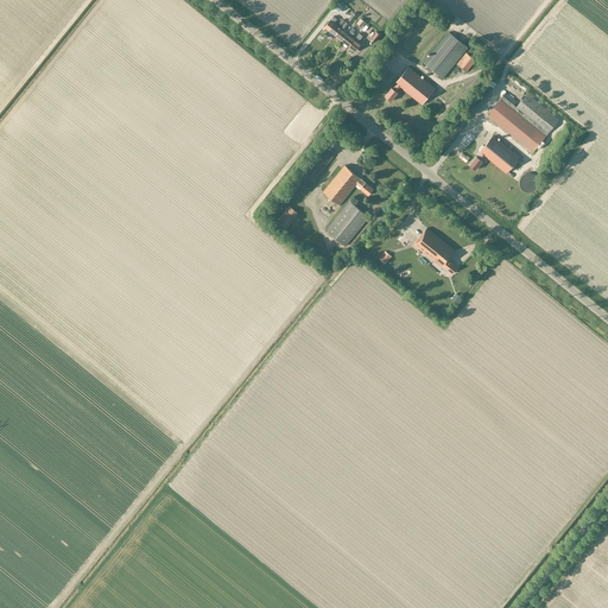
[(340,12),(344,7),(339,2),(335,7),(340,12)]
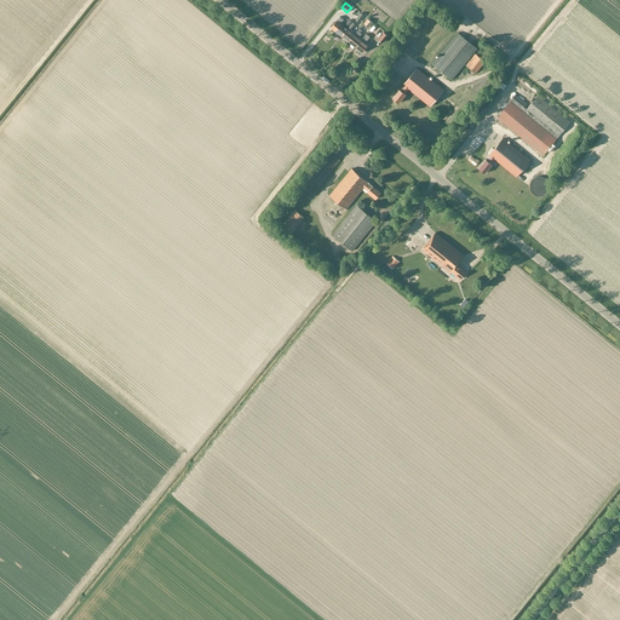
[(340,17),(331,28),(336,30),(342,36),(348,29),(343,26),(340,23),(344,19),(340,17)]
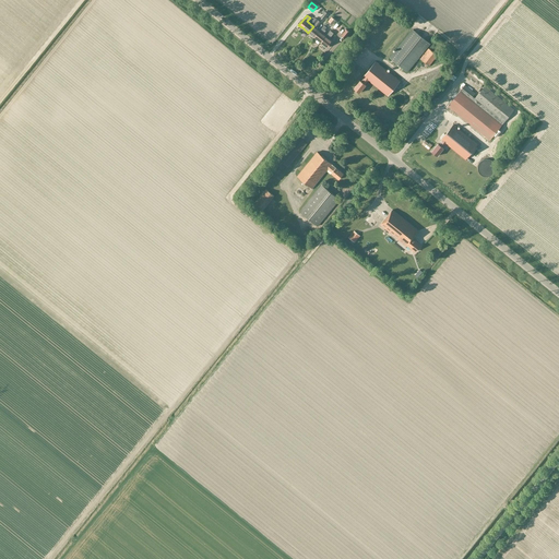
[(314,37),(320,31),(316,28),(320,23),(318,21),(313,26),(308,33),(314,37)]
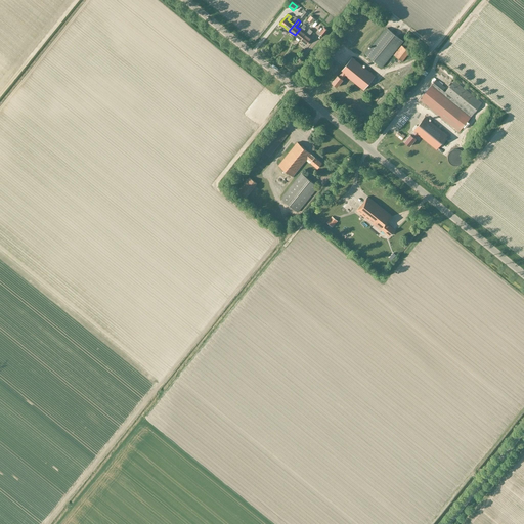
[(305,29),(304,28),(306,26),(304,24),(300,29),(295,35),(301,40),(305,34),(303,32),(305,29)]
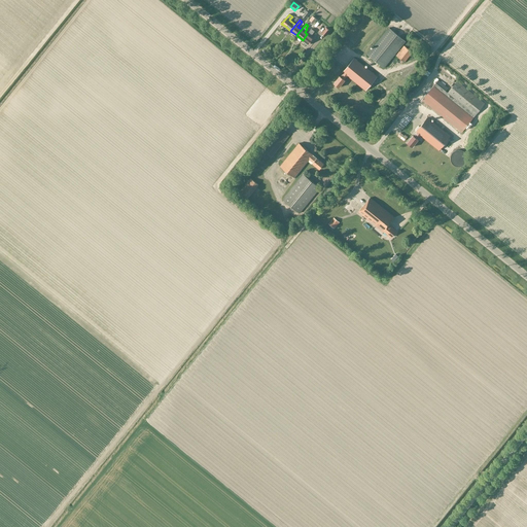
[(367,55),(384,68),(406,41),(389,28),(367,55)]
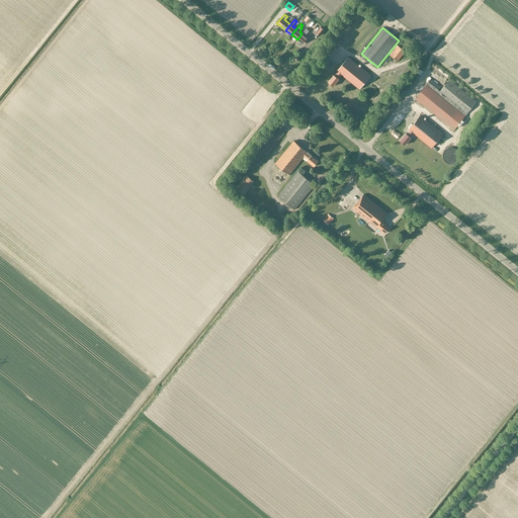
[(301,33),(297,39),(303,45),(308,38),(305,36),(310,30),(306,28),(301,33)]
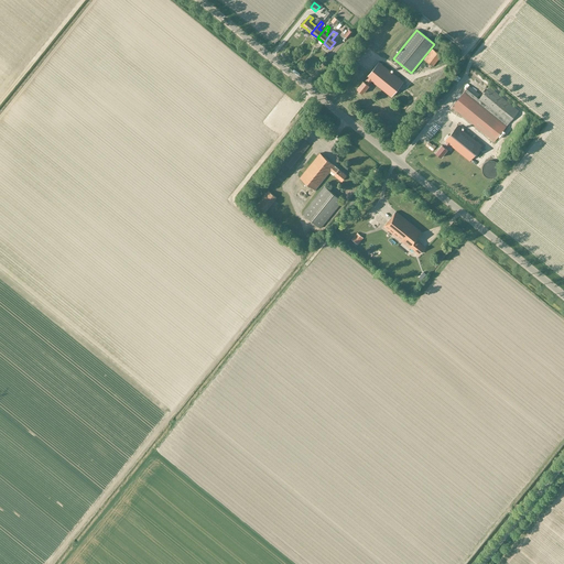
[(433,66),(442,56),(433,49),(424,60),(433,66)]
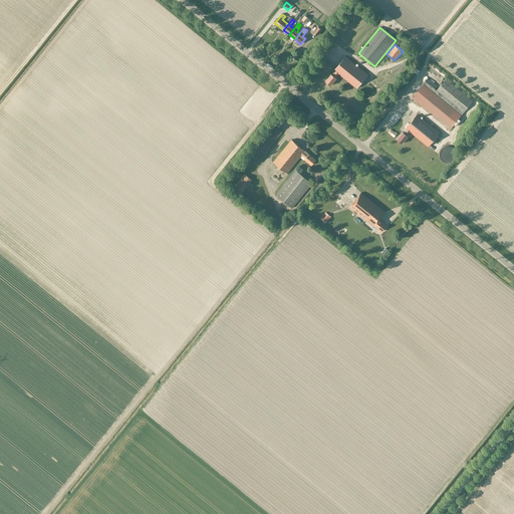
[(356,88),(367,74),(345,56),(334,70),(335,71),(332,75),(331,74),(325,81),(330,85),(336,78),(335,77),(339,73),(356,88)]
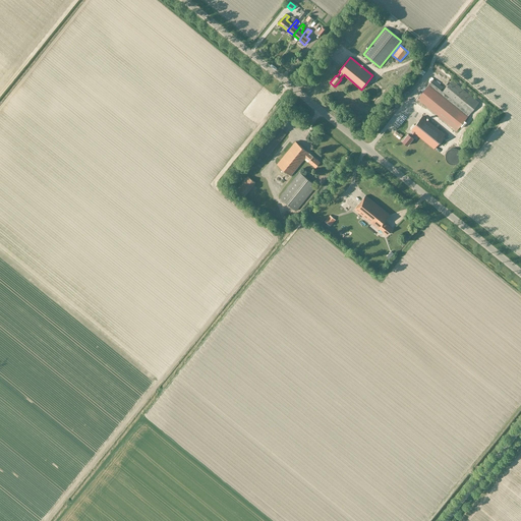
[(462,109),(443,93),(441,91),(444,88),(433,79),(427,88),(417,99),(457,130),(470,115),(462,108),(462,109)]
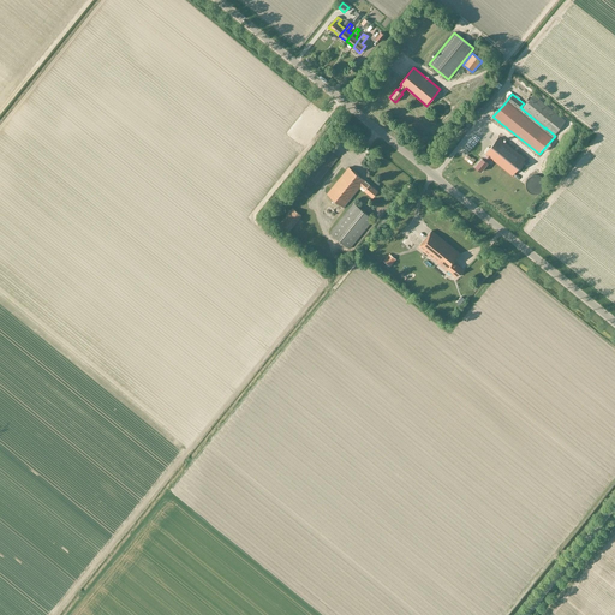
[(523,109),(545,129),(545,127),(557,114),(533,95),(523,109)]
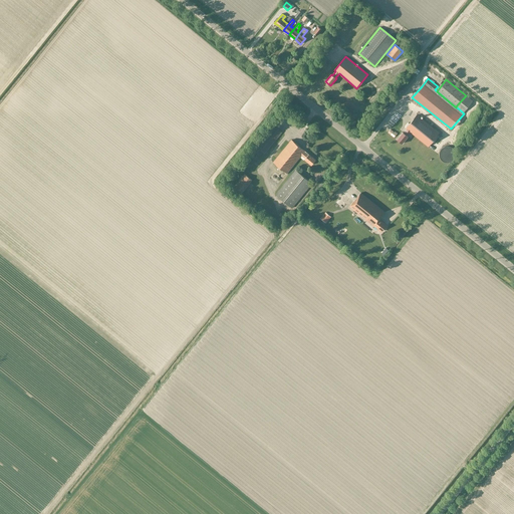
[(429,147),(439,133),(417,114),(406,129),(407,130),(404,133),(403,133),(398,140),(403,144),(408,137),(408,136),(411,132),(429,147)]
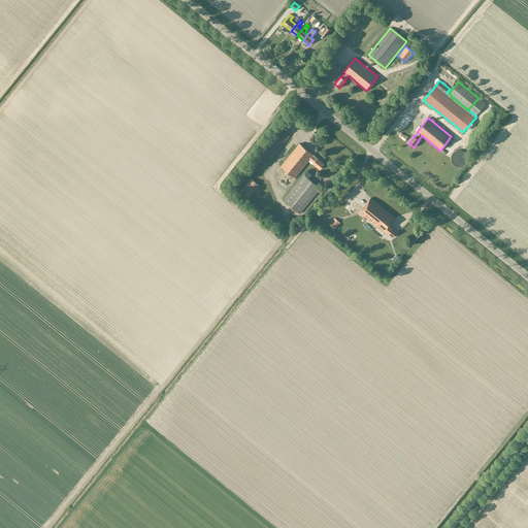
[(401,133),(398,136),(404,141),(407,137),(401,133)]
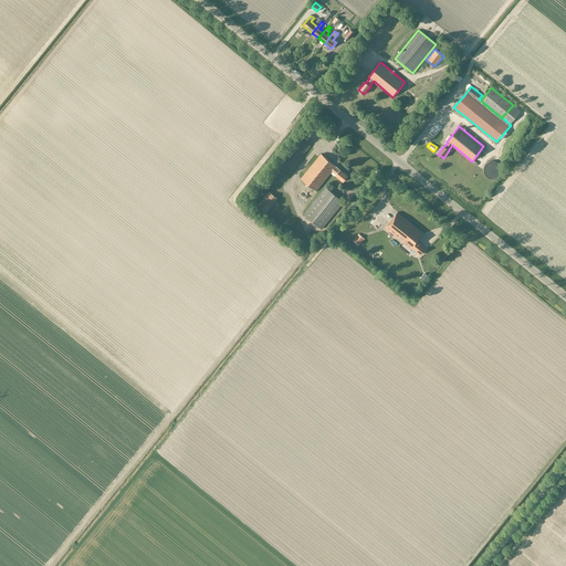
[(322,154),(301,178),(316,190),(332,170),(336,175),(335,175),(343,181),(348,176),(341,169),(339,170),(335,167),(336,166),(322,154)]
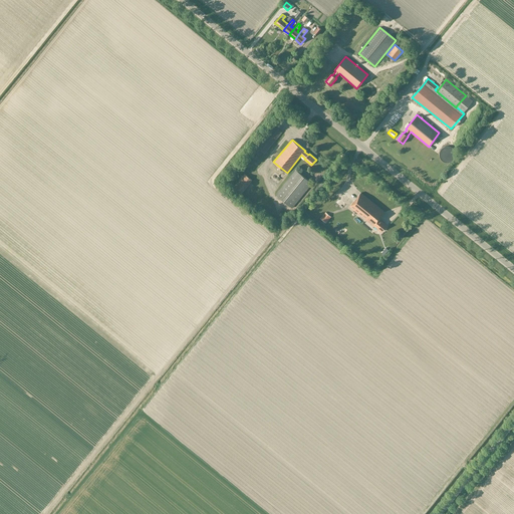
[(451,162),(452,162),(453,161),(454,160),(455,159),(455,158),(456,157),(456,156),(456,155),(456,154),(456,153),(456,152),(455,152),(455,151),(455,150),(454,150),(454,149),(453,149),(453,148),(452,148),(451,147),(450,147),(449,147),(448,147),(447,147),(446,147),(445,147),(444,147),(443,148),(442,149),(441,150),(441,151),(440,151),(440,152),(440,153),(440,154),(439,155),(440,155),(440,156),(440,157),(440,158),(441,159),(441,160),(442,160),(442,161),(443,161),(444,162),(445,162),(445,163),(446,163),(447,163),(448,163),(450,163),(450,162),(451,162)]
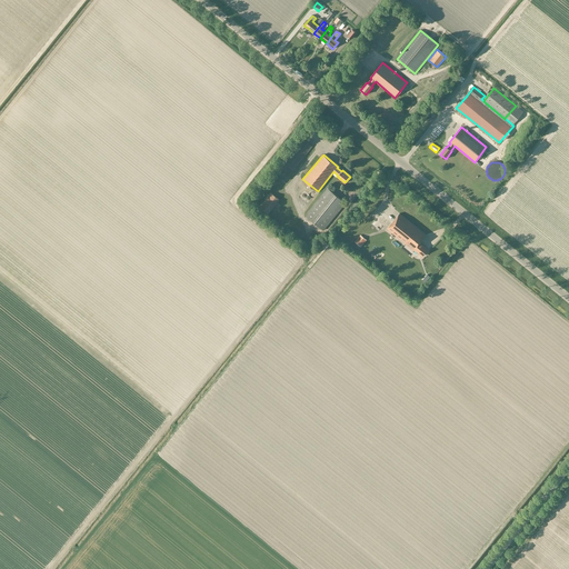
[(462,175),(468,180),(478,170),(472,165),(462,175)]
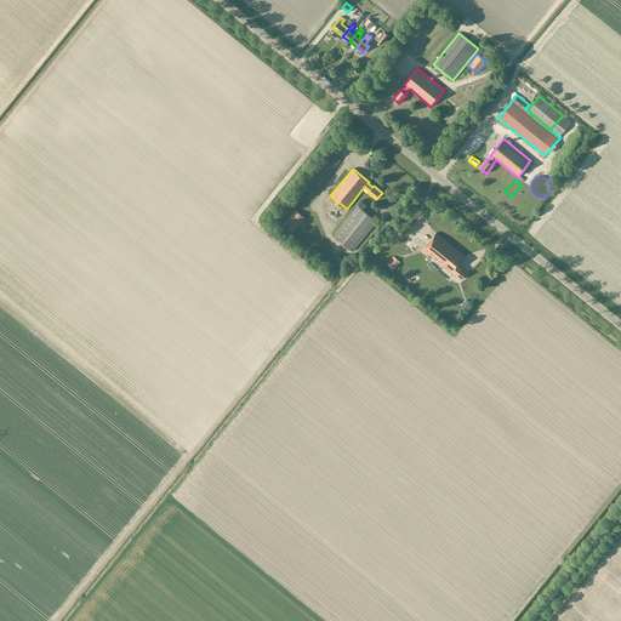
[(357,205),(332,234),(352,251),(377,222),(357,205)]
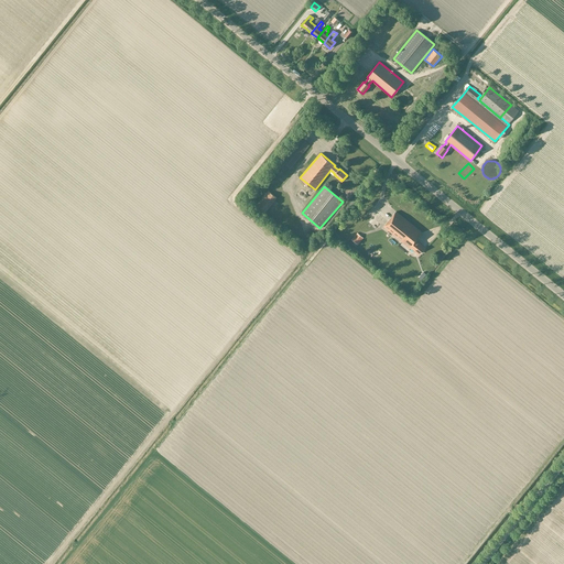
[(264,213),(278,198),(269,191),(256,205),(264,213)]
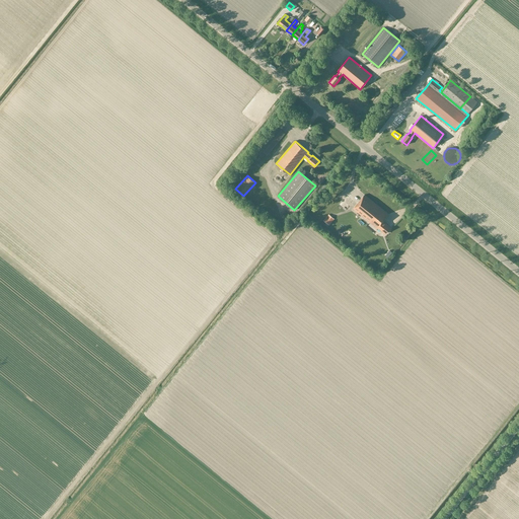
[(274,179),(281,186),(284,181),(278,175),(274,179)]
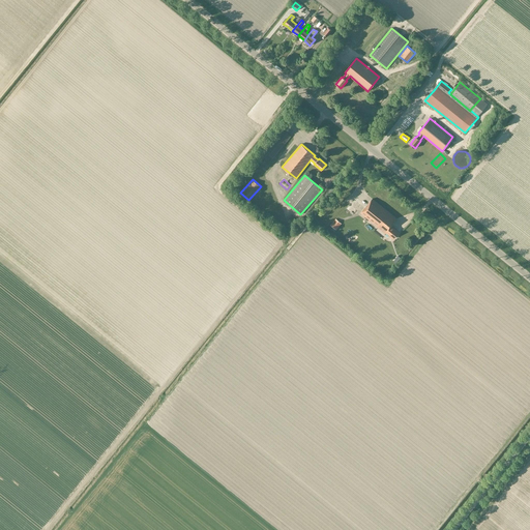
[(391,226),(398,218),(373,199),(361,213),(387,234),(387,233),(394,239),(400,232),(391,226)]
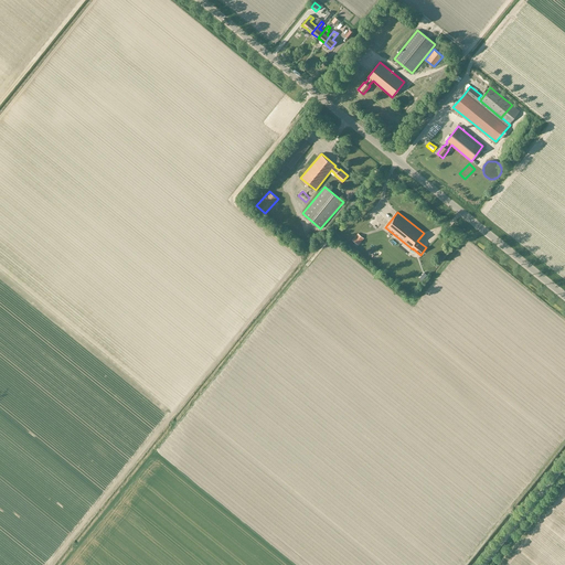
[(359,233),(353,240),(359,245),(364,238),(359,233)]
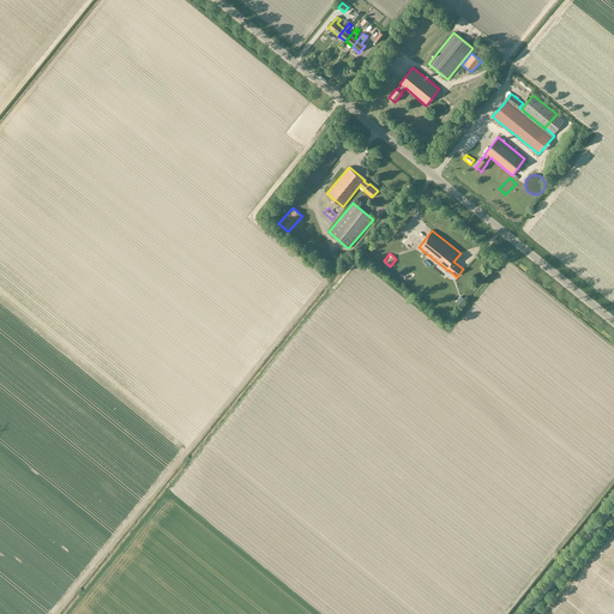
[(559,530),(547,547),(552,549),(564,533),(559,530)]
